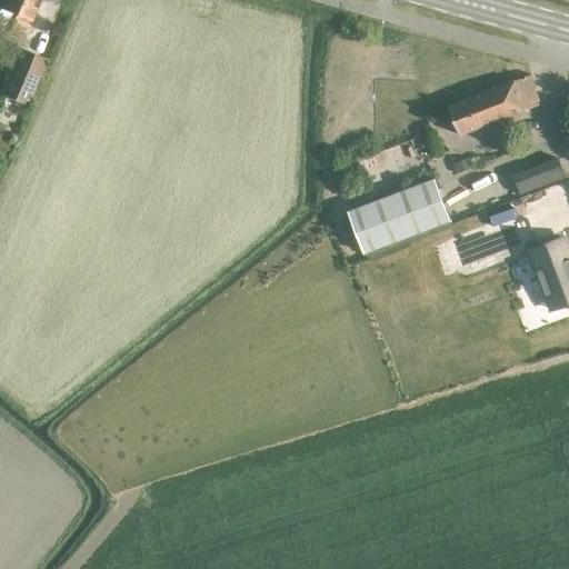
[(0,28),(21,38),(37,0),(2,0),(0,6),(0,28)]
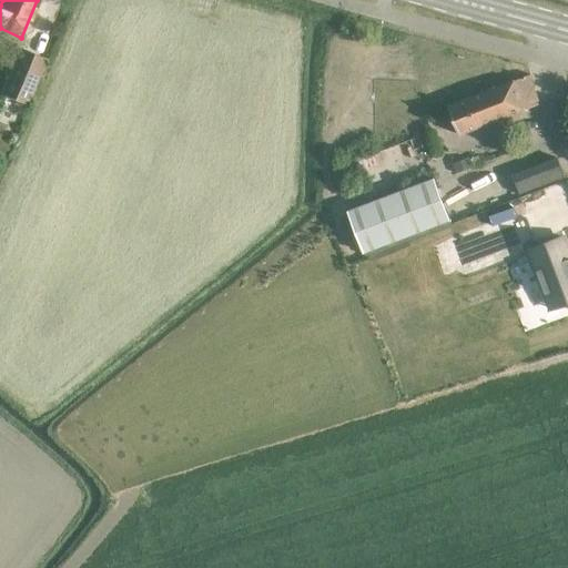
[(27,107),(46,61),(21,51),(2,97),(27,107)]
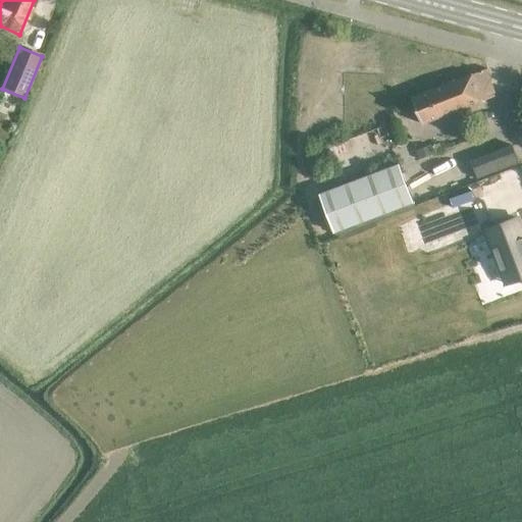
[(420,123),(494,95),(484,68),(410,97),(420,123)]
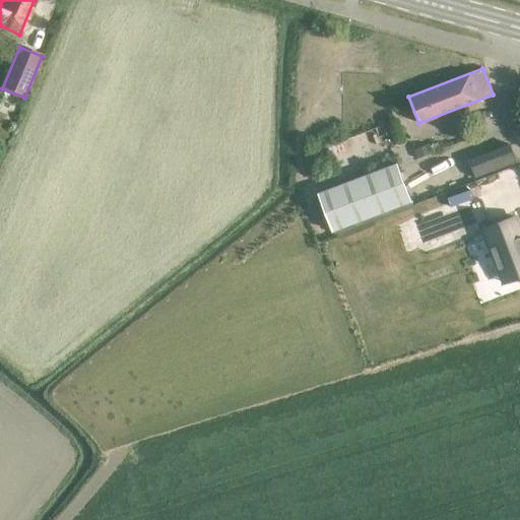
[(397,164),(318,193),(332,232),(411,201),(397,164)]
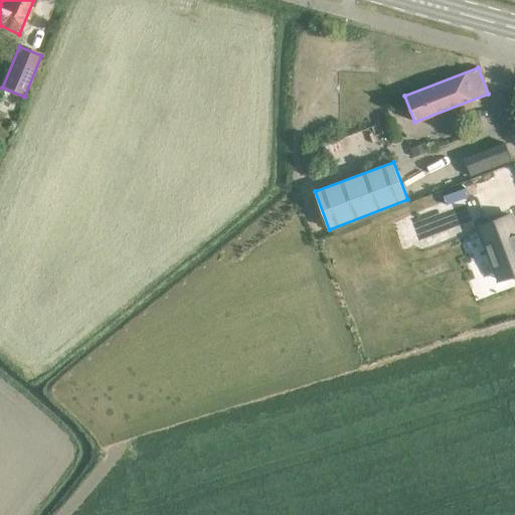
[(484,192),(419,217),(428,239),(485,216),(508,275),(514,272),(514,211),(494,219),(484,192)]
